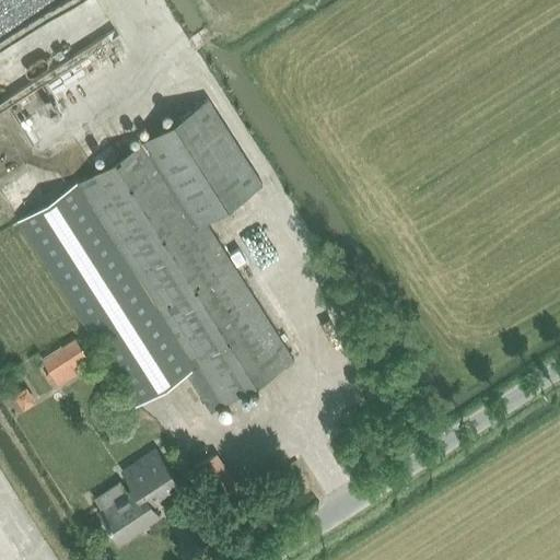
[(210,412),(294,360),(206,221),(264,184),(208,98),(152,136),(19,220),(137,406),(186,373),(210,412)]
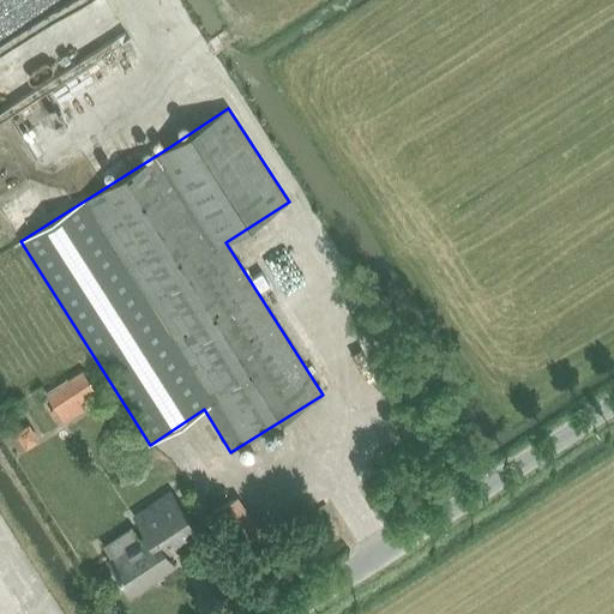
[(46,391),(59,413),(80,399),(96,390),(83,368),(46,391)]
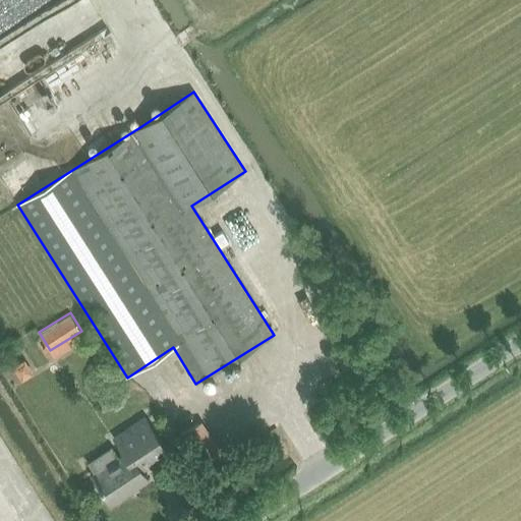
[(21,377),(32,371),(22,355),(12,360),(21,377)]
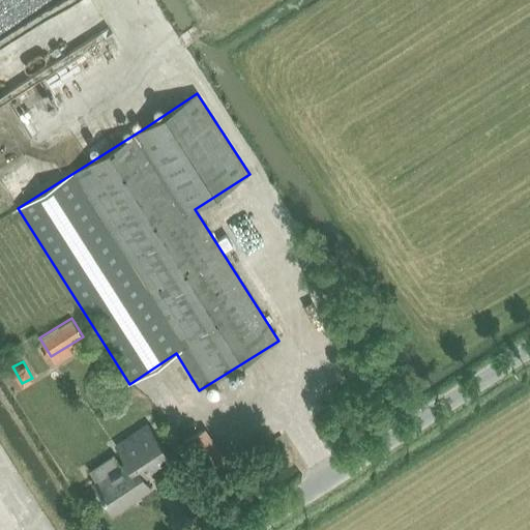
[(143,478),(172,460),(148,423),(114,446),(124,462),(94,481),(104,497),(105,496),(114,510),(149,488),(143,478)]
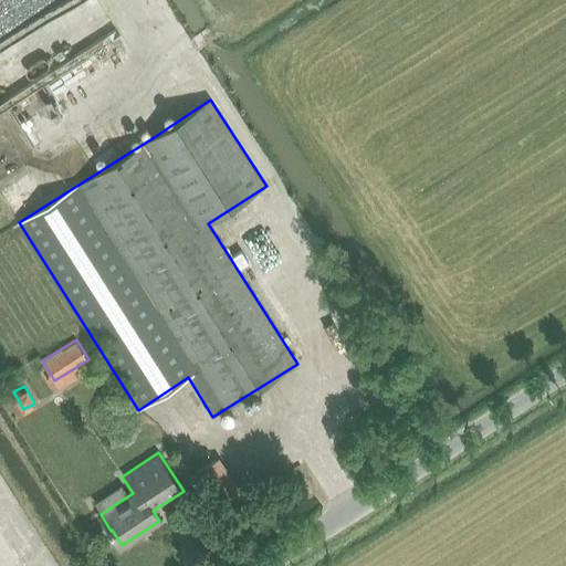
[(203,461),(219,489),(232,481),(217,453),(203,461)]
